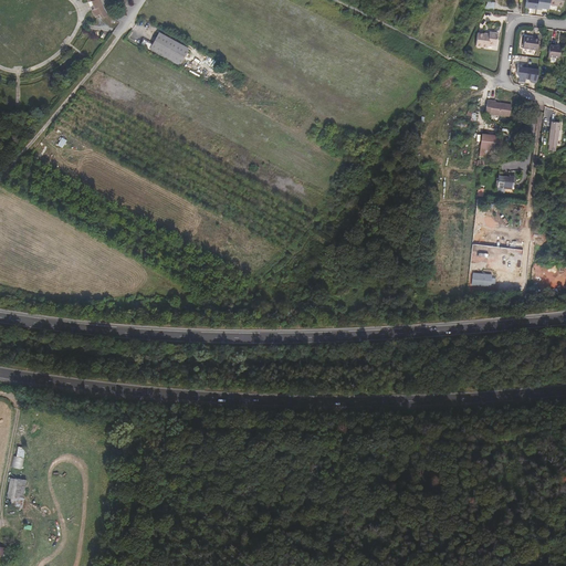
[(102,4),(101,0),(87,0),(88,2),(91,1),(94,10),(92,11),(95,18),(100,16),(102,19),(107,14),(102,4)]
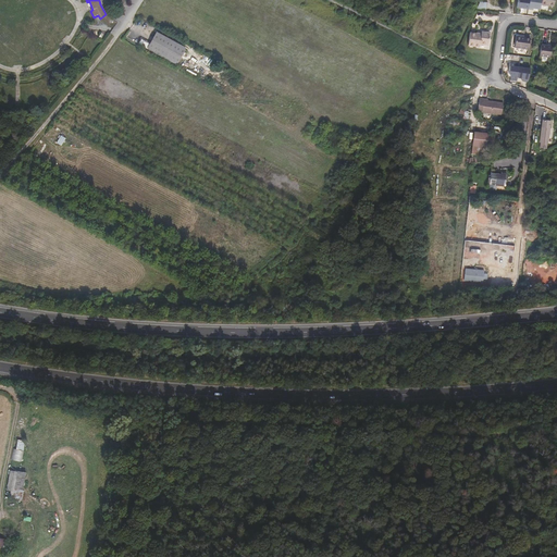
[(517,0),(517,8),(528,9),(529,0),(517,0)]
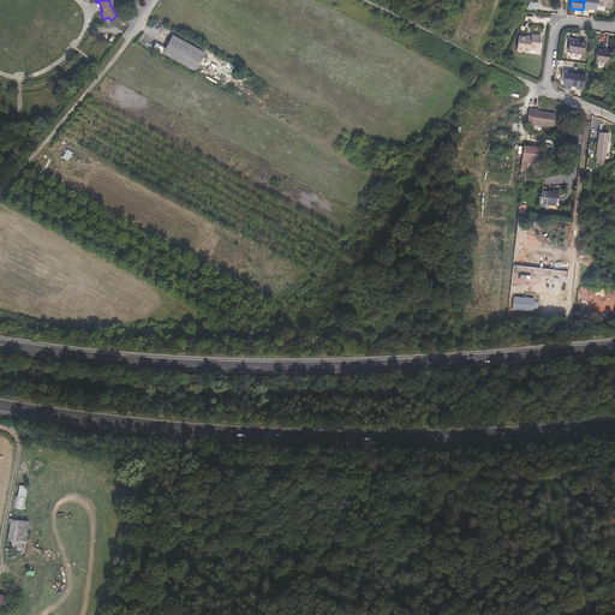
[(596,11),(597,0),(584,0),(583,10),(587,11),(587,9),(596,11)]
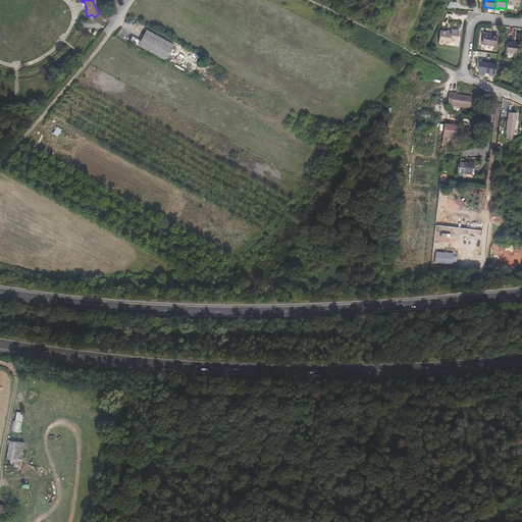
[(128,37),(127,39),(163,58),(171,44),(144,30),(138,40),(131,36),(128,37)]
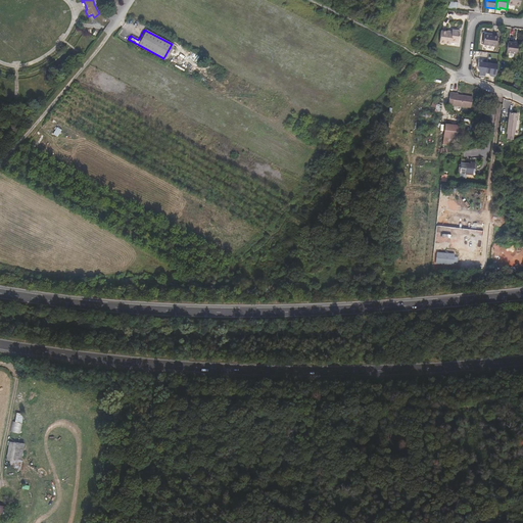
[(450,42),(452,42),(454,30),(453,30),(452,32),(441,30),(439,43),(450,44),(450,42)]
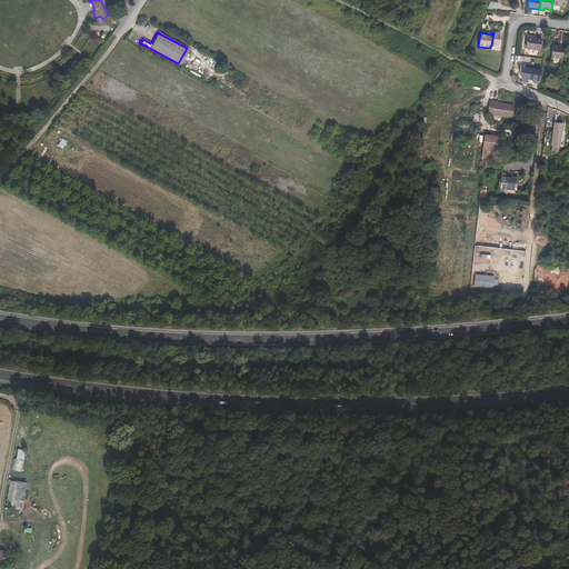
[(491,46),(497,47),(498,41),(499,41),(500,33),(493,32),(491,46)]
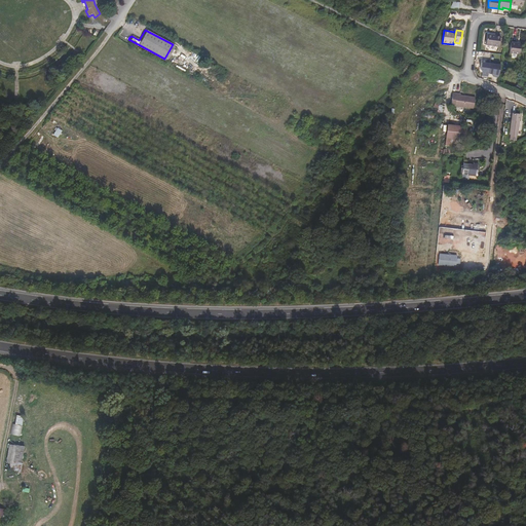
[(487,34),(486,45),(499,47),(501,36),(487,34)]
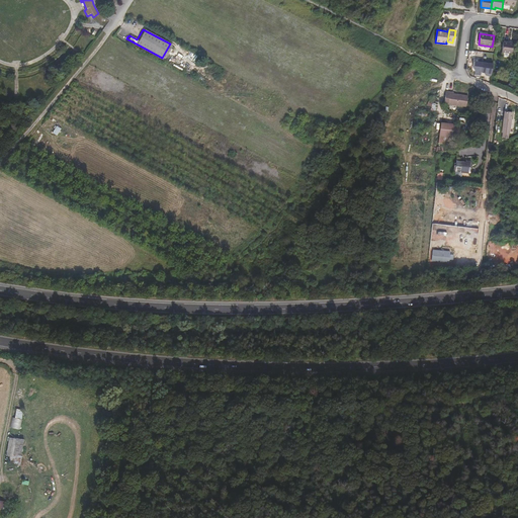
[(503,41),(502,53),(512,54),(513,44),(503,41)]
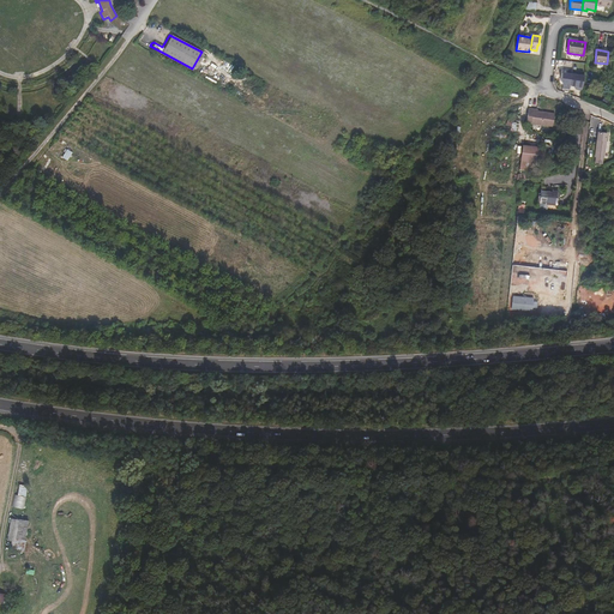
[(530,124),(553,127),(555,114),(539,112),(539,109),(529,108),(527,122),(530,124)]
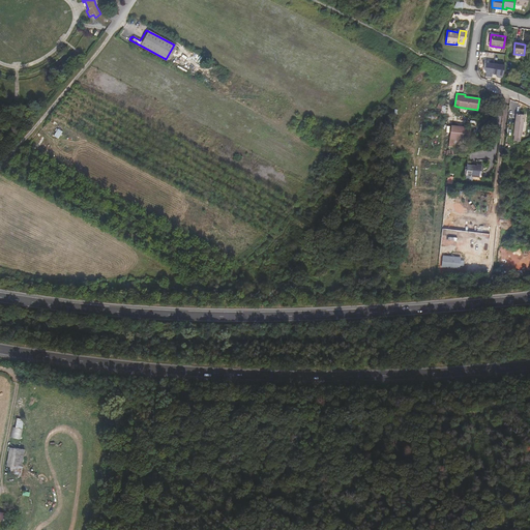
[(514,136),(514,141),(521,141),(521,137),(522,137),(523,122),(524,116),(517,115),(516,121),(514,136)]
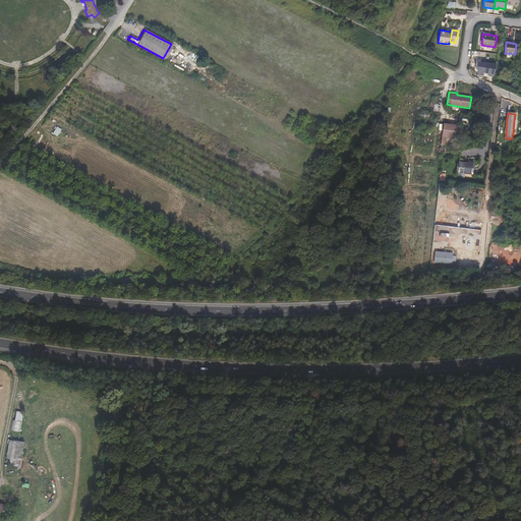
[(444,123),(443,136),(441,145),(454,146),(455,137),(461,138),(463,126),(444,123)]
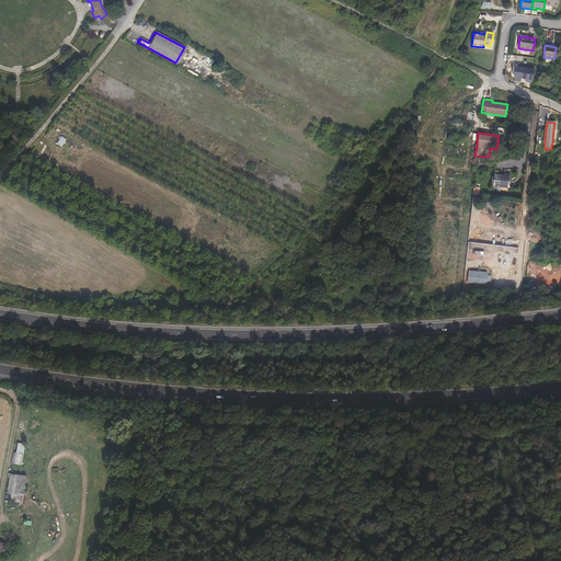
[(493,186),(508,187),(511,175),(505,174),(505,176),(494,174),(493,186)]
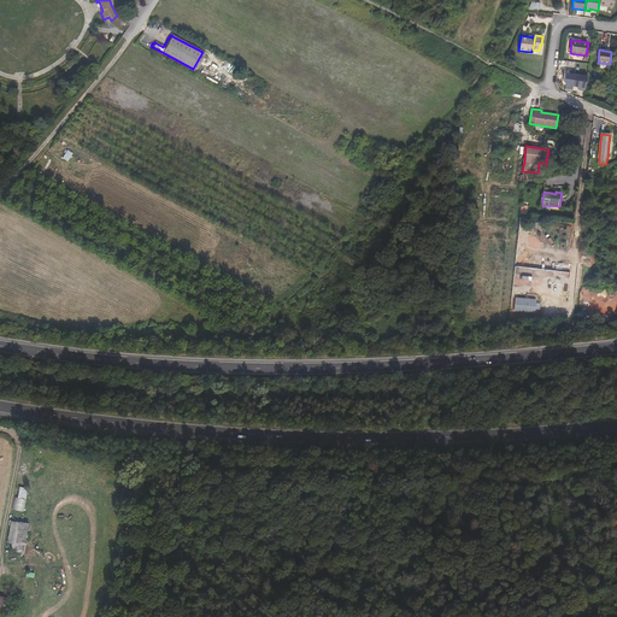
[(544,268),(544,260),(536,260),(536,256),(530,256),(529,268),(544,268)]
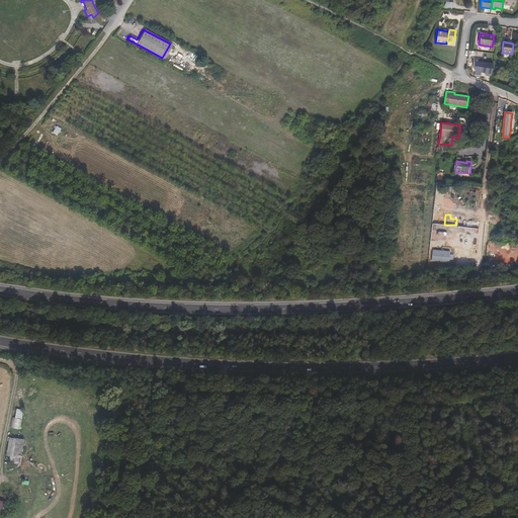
[(18,399),(16,418),(21,419),(24,400),(18,399)]
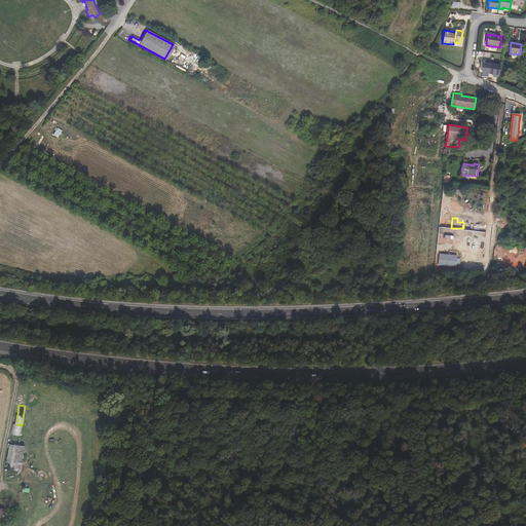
[(7,463),(13,464),(14,461),(16,445),(10,444),(7,463)]
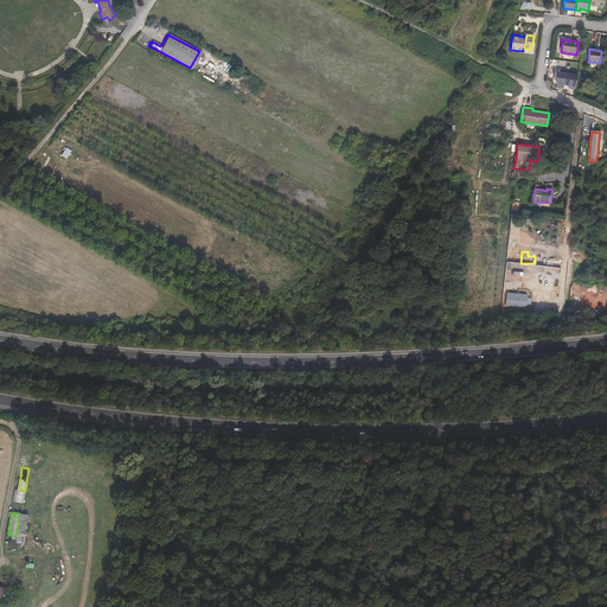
[(23,515),(19,534),(25,535),(29,515),(23,515)]
